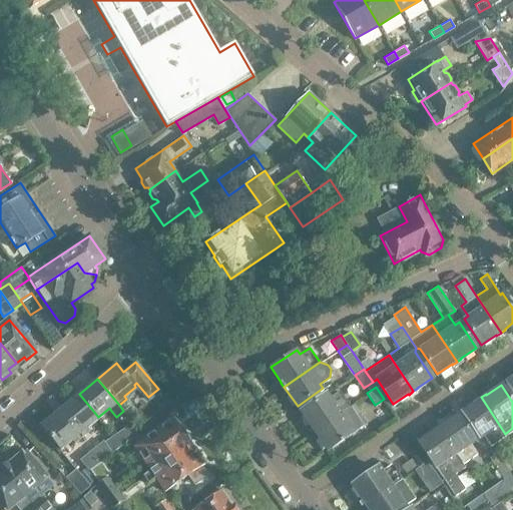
[(311,425),(310,426),(314,430),(350,406),(339,391),(329,398),(326,393),(301,411),(311,425)]
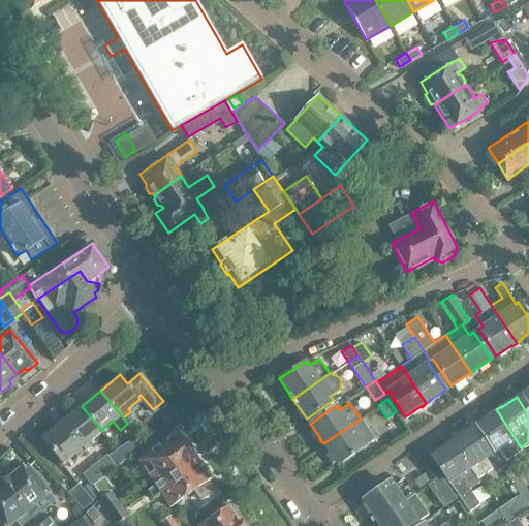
[(84,450),(92,443),(89,440),(101,430),(82,406),(62,422),(84,450)]
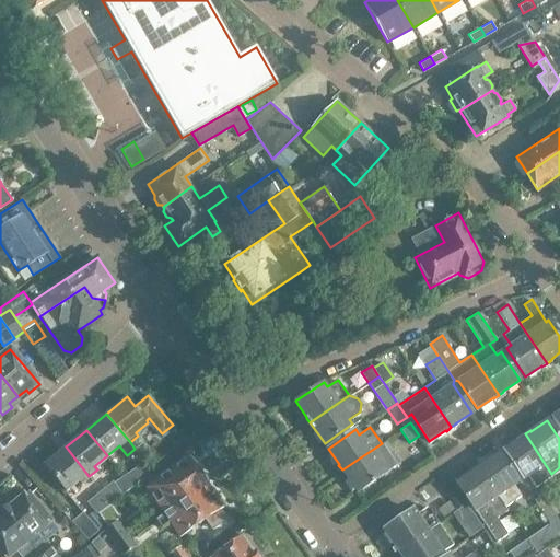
[(528,474),(536,485),(551,474),(525,433),(520,438),(521,438),(504,449),(523,477),(528,474)]
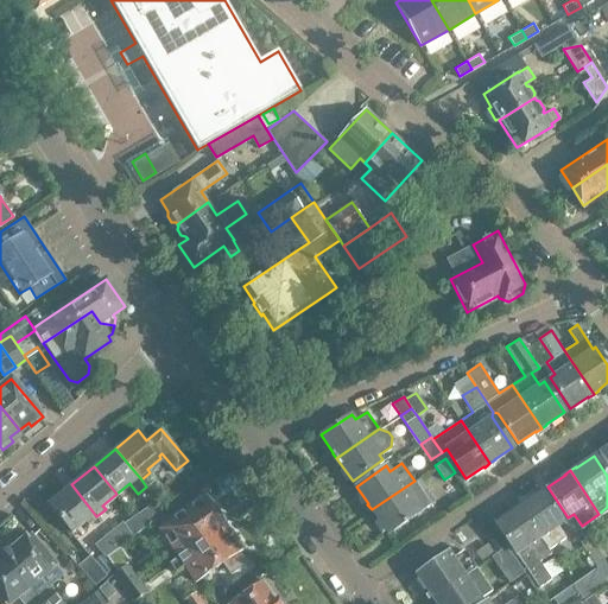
[(375,514),(387,532),(435,500),(426,488),(422,490),(415,481),(372,509),(375,515),(375,514)]
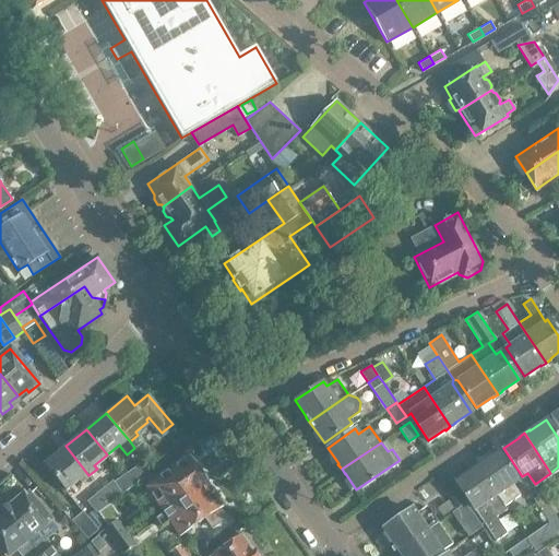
[(66,446),(45,463),(66,489),(78,478),(81,482),(88,475),(66,446)]
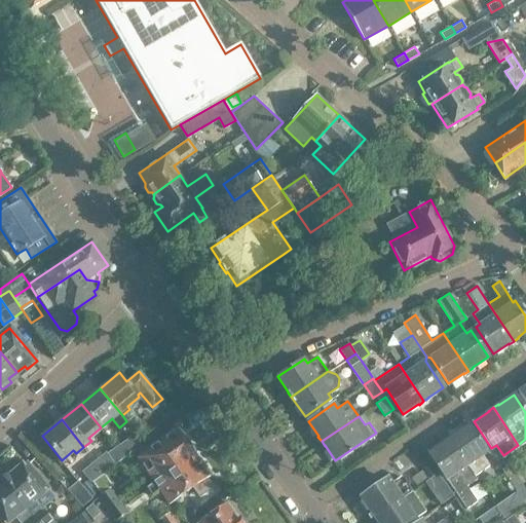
[(453,435),(448,438),(474,475),(489,464),(482,454),(486,451),(468,425),(453,436),(453,435)]
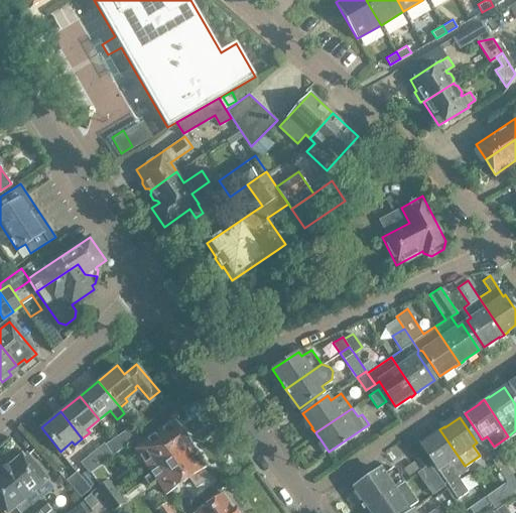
[(192,450),(194,449),(174,421),(134,447),(164,492),(188,477),(195,486),(209,477),(203,468),(204,467),(192,450)]
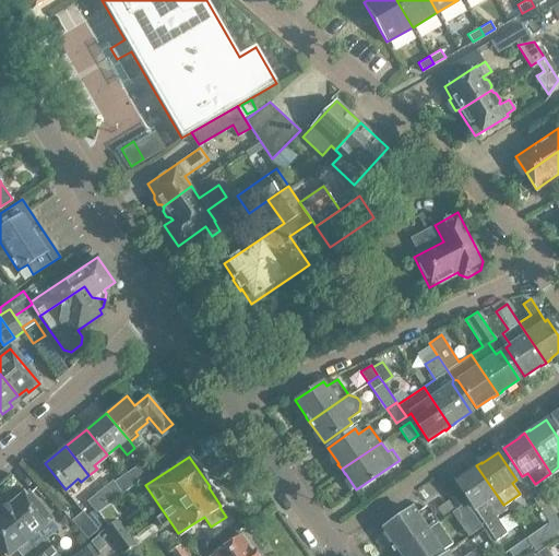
[(122,474),(130,486),(150,472),(142,461),(122,474)]
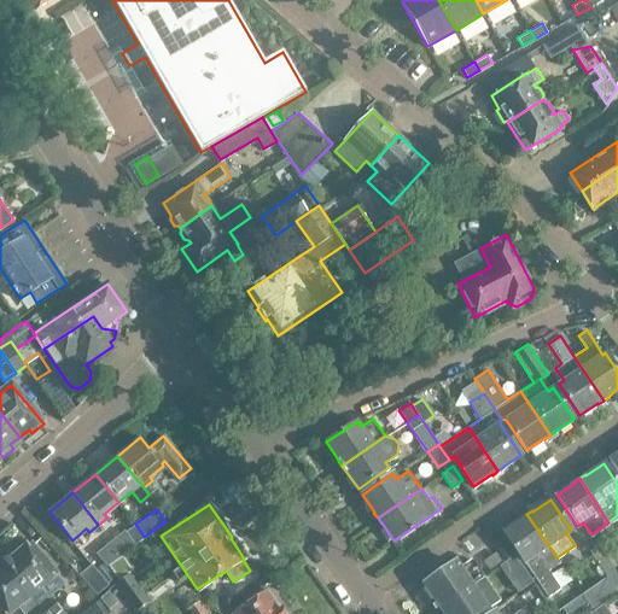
[(557,557),(526,514),(522,518),(522,519),(505,531),(548,595),(560,588),(548,569),(560,561),(557,557)]
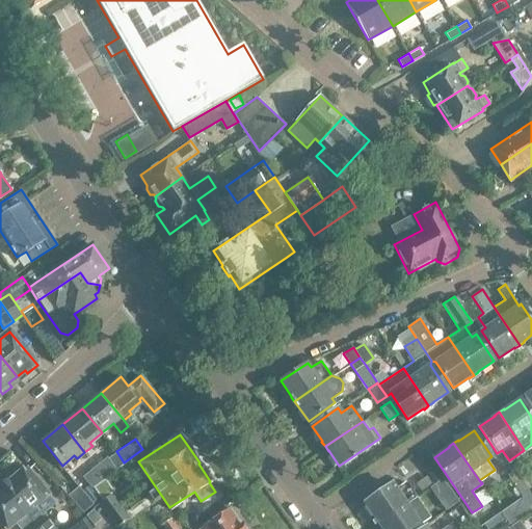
[(115,469),(124,463),(116,451),(108,457),(115,469)]
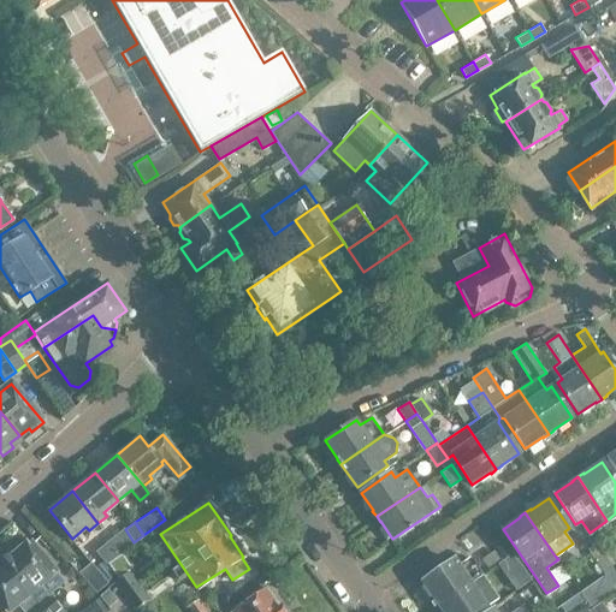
[(3,559),(46,611),(64,611),(60,607),(61,606),(48,592),(49,584),(59,576),(55,572),(57,571),(30,540),(28,544),(22,542),(3,559)]
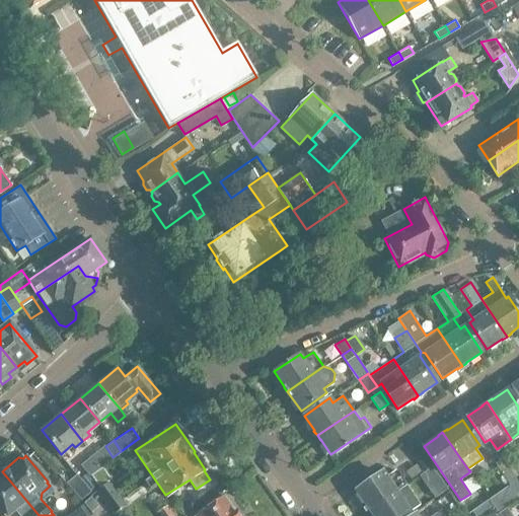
[(495,462),(501,472),(508,467),(502,457),(495,462)]
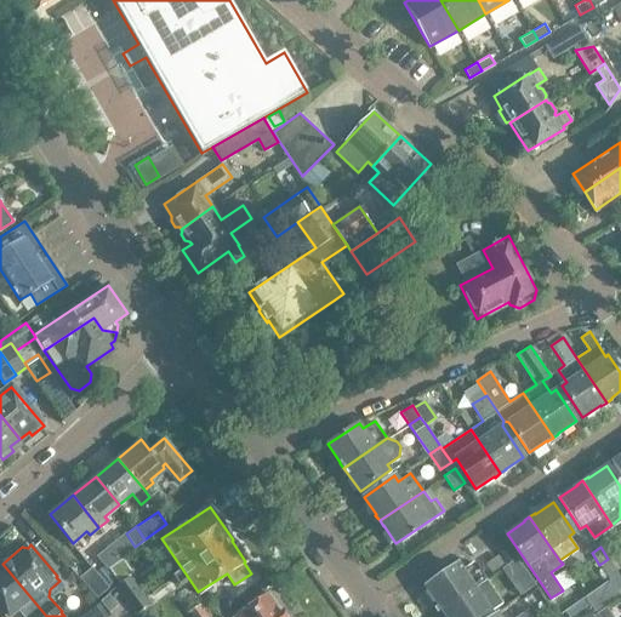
[(438,604),(437,604),(440,610),(486,578),(474,560),(462,569),(459,564),(426,586),(438,604)]
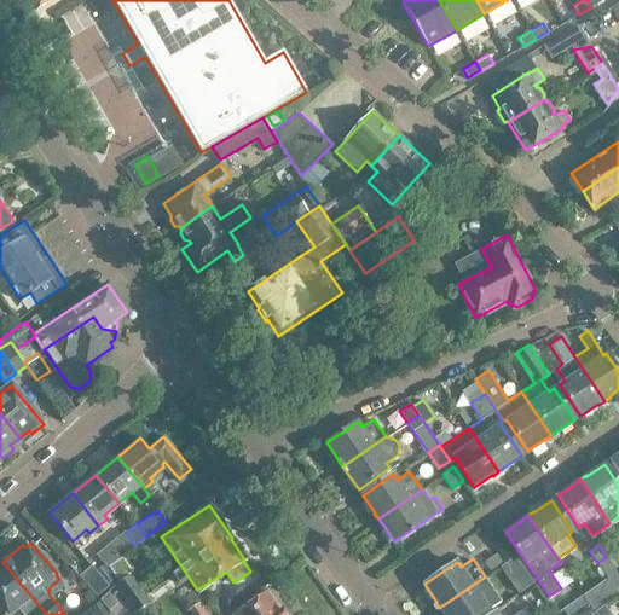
[(46,614),(3,562),(0,563),(0,613),(1,614),(7,614),(18,605),(25,614),(46,614)]
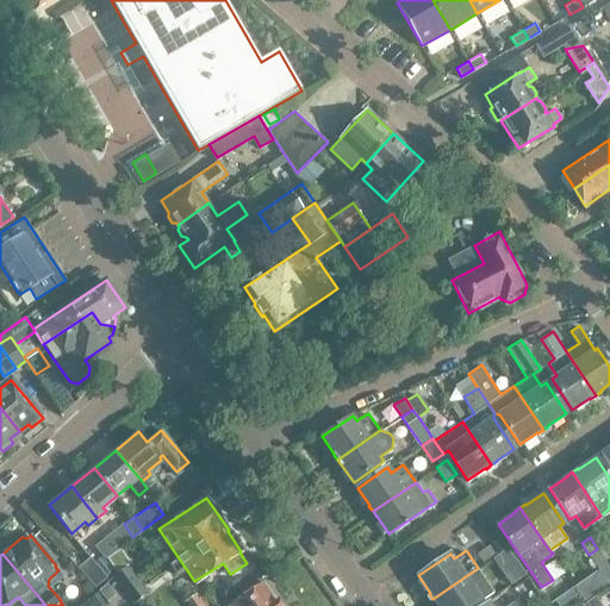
[(89,556),(79,566),(94,586),(106,576),(89,556)]
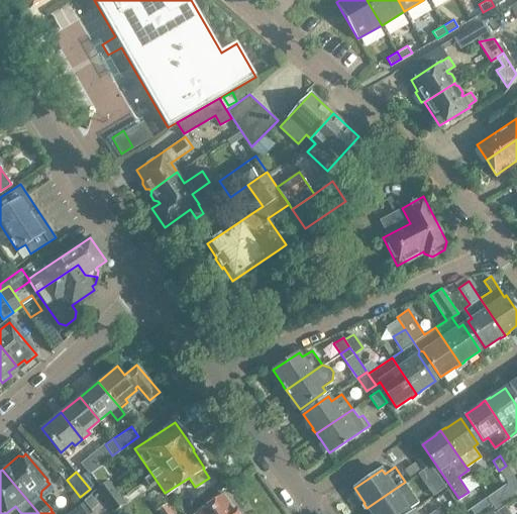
[(425,485),(435,498),(448,489),(438,476),(425,485)]
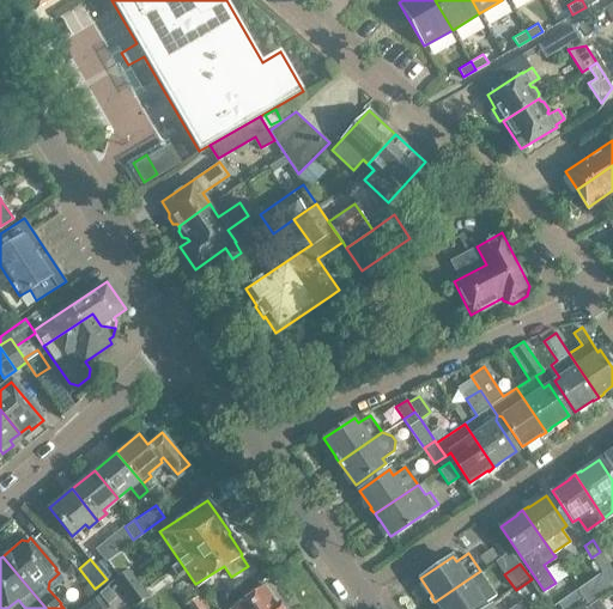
[(114,576),(125,590),(138,580),(127,566),(114,576)]
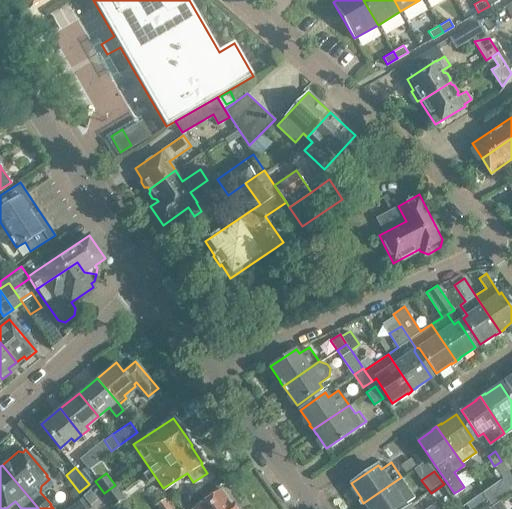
[(401,477),(363,503),(367,508),(367,507),(368,508),(395,508),(404,503),(414,496),(401,477)]
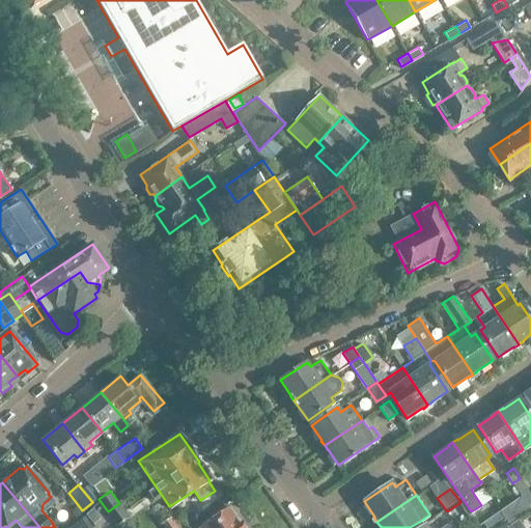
[(521,513),(529,508),(521,495),(512,501),(521,513)]
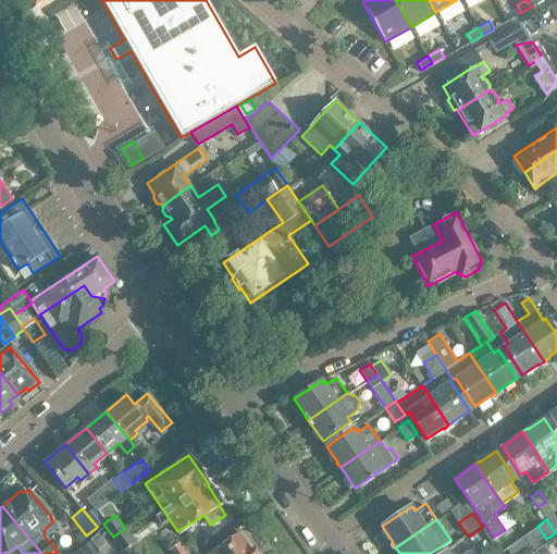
[(72,530),(71,538),(75,543),(85,536),(77,526),(72,530)]
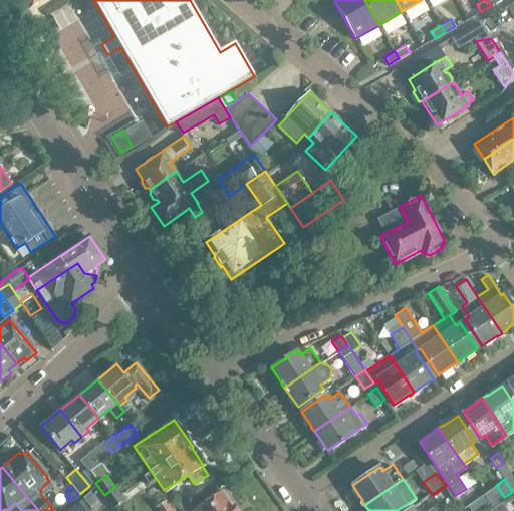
[(115,487),(104,495),(113,507),(124,498),(115,487)]
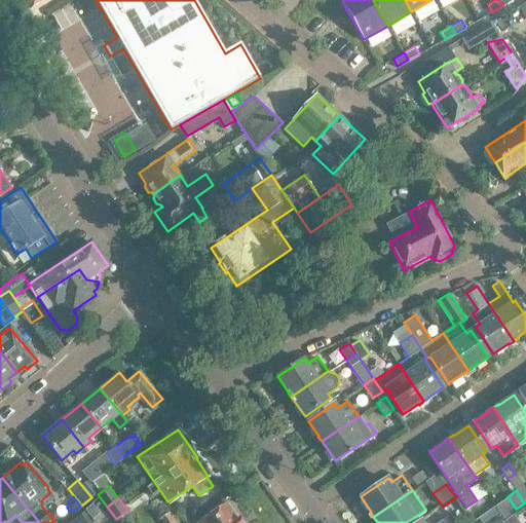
[(100,512),(92,502),(85,509),(92,518),(100,512)]
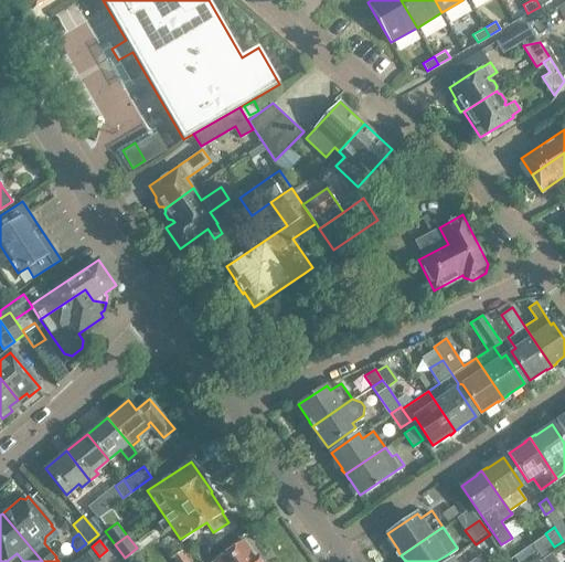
[(259,561),(257,558),(256,558),(244,541),(215,561),(213,561),(259,561)]
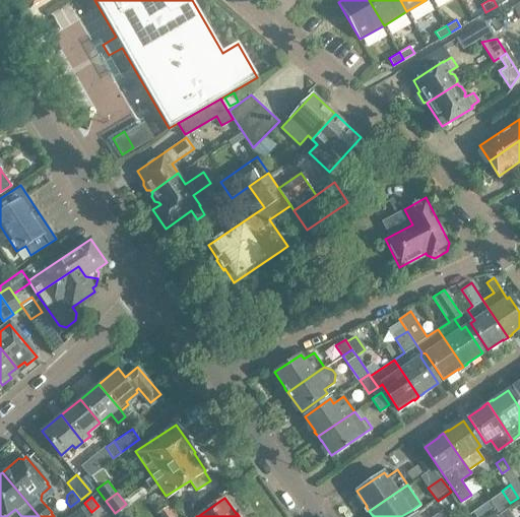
[(172,516),(175,515),(168,504),(157,510),(161,516),(172,516)]
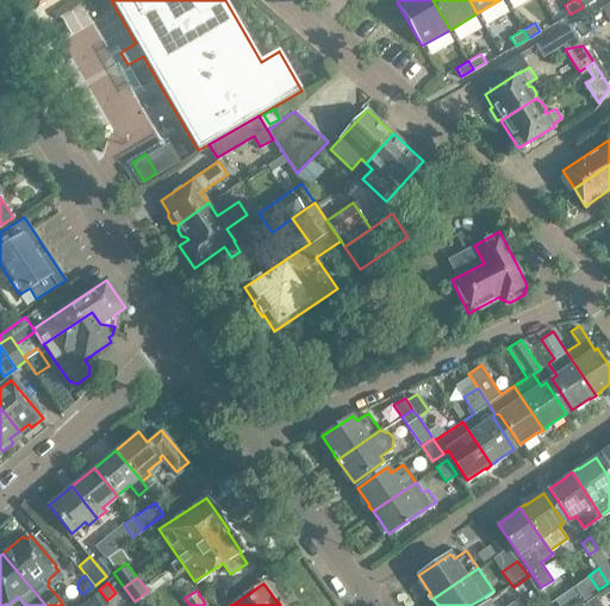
[(100,605),(105,603),(98,593),(89,599),(94,605),(100,605)]
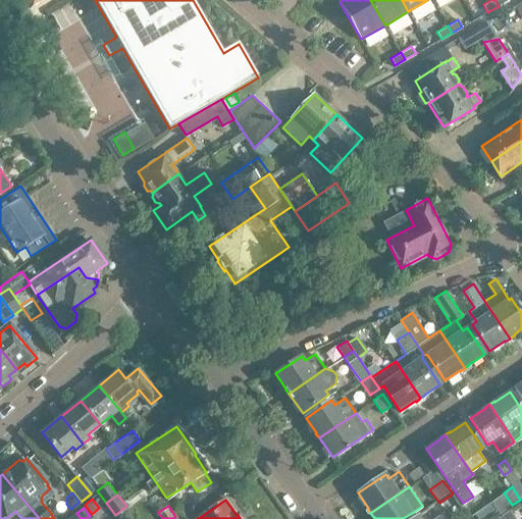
[(515,518),(509,509),(502,514),(504,518),(515,518)]
